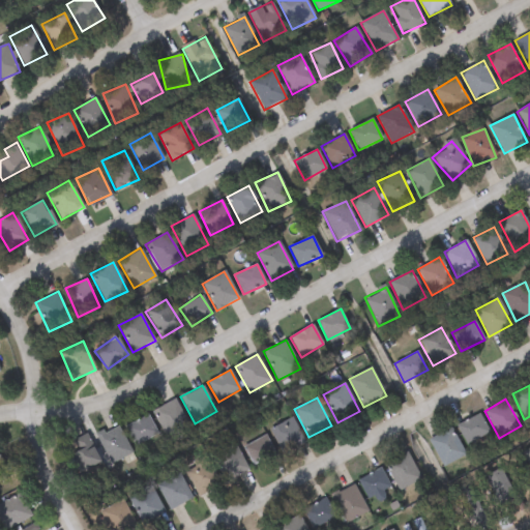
[(153,409),(176,400),(187,428),(165,437),(153,409)]
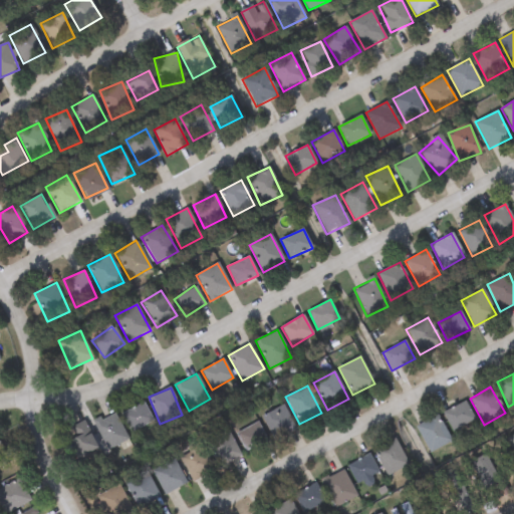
[(120,413),(144,402),(154,422),(132,433),(120,413)]
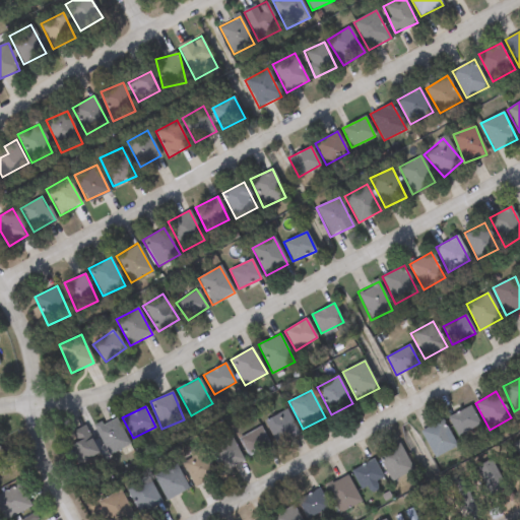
[(457,438),(448,417),(470,406),(480,426),(457,438)]
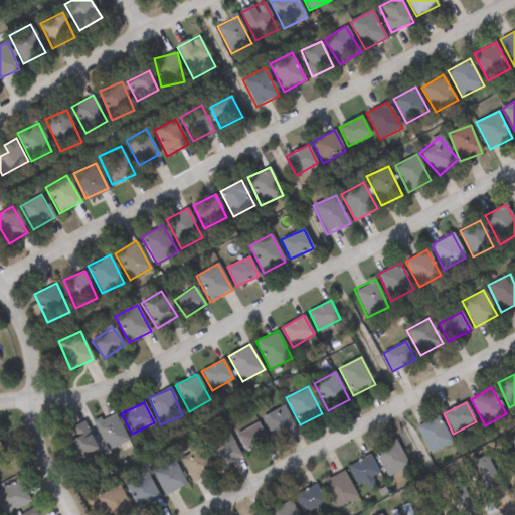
[(262,416),(283,405),(297,431),(276,442),(262,416)]
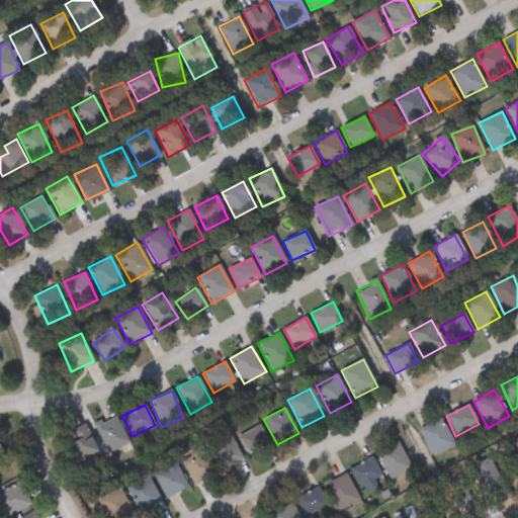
[(127,446),(105,453),(95,424),(118,416),(127,446)]
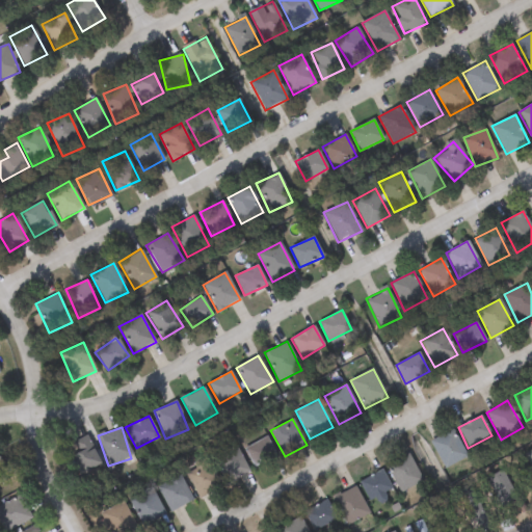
[(430,442),(453,429),(467,457),(445,469),(430,442)]
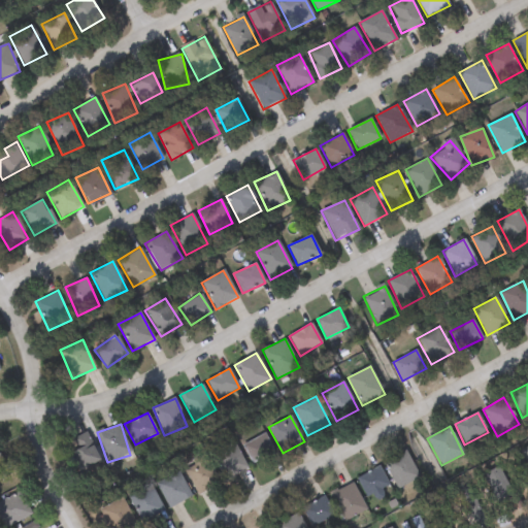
[(101,462),(78,472),(70,454),(78,450),(73,438),(88,432),(101,462)]
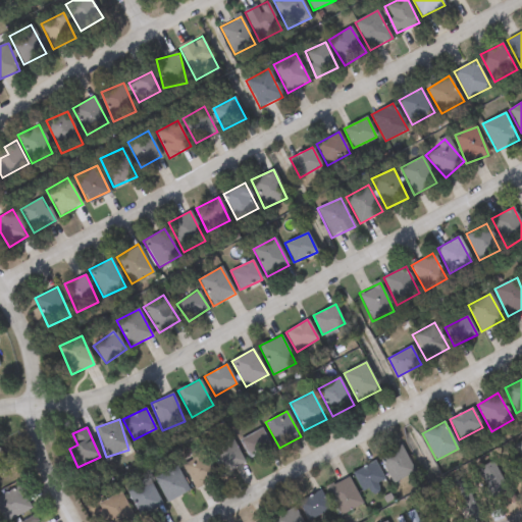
[(271,449),(249,460),(239,439),(262,428),(271,449)]
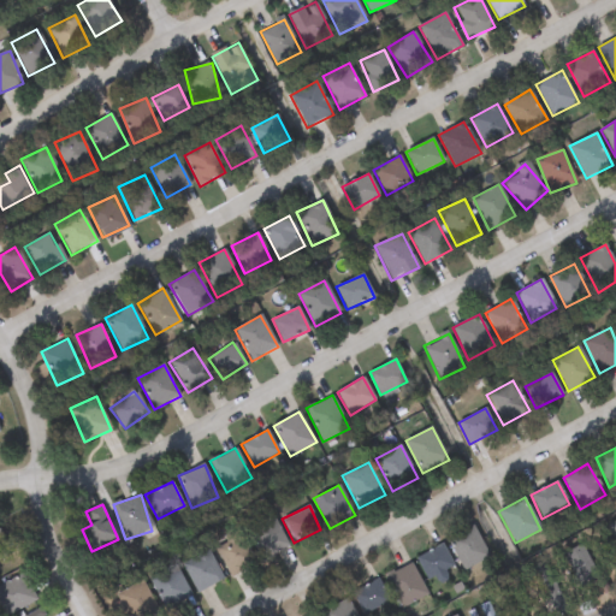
[(289,546),(265,561),(246,528),(270,514),(289,546)]
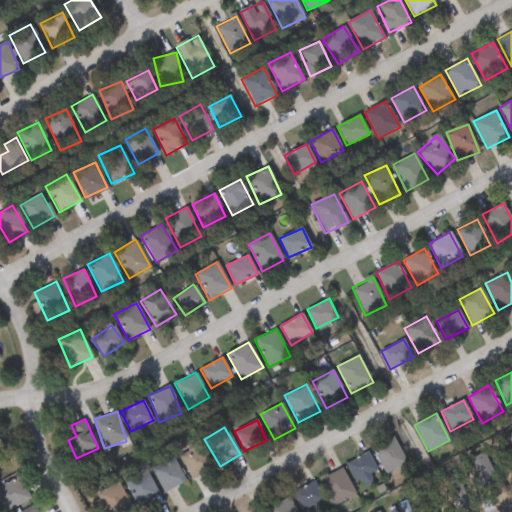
[(0,436),(9,462),(0,465),(0,436)]
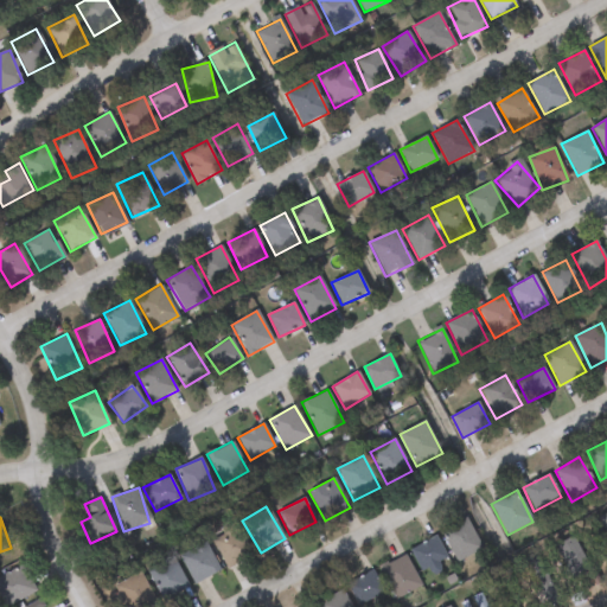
[(484,549),(458,563),(440,532),(466,518),(484,549)]
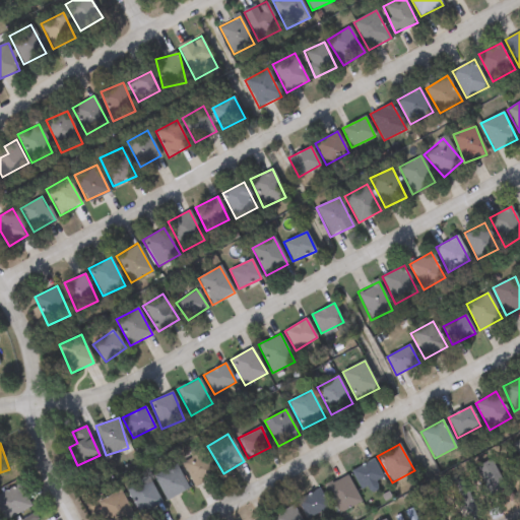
[(180,459),(202,448),(216,477),(194,489),(180,459)]
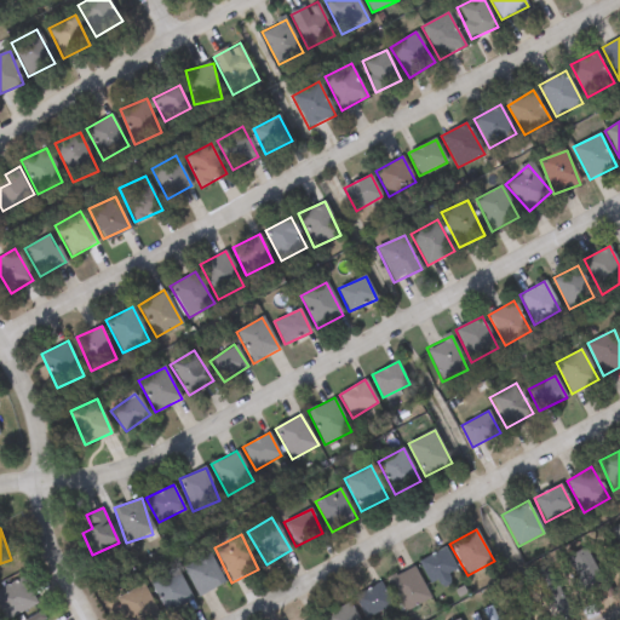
[(419,561),(446,547),(458,572),(447,577),(448,580),(432,587),(419,561)]
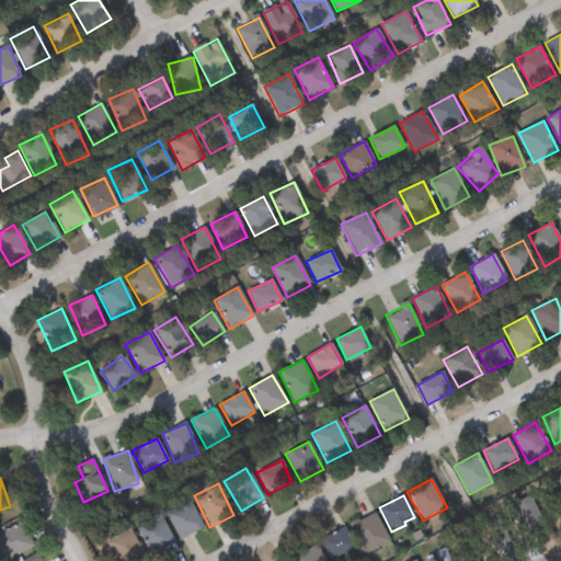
[(180,540),(164,514),(189,501),(204,527),(180,540)]
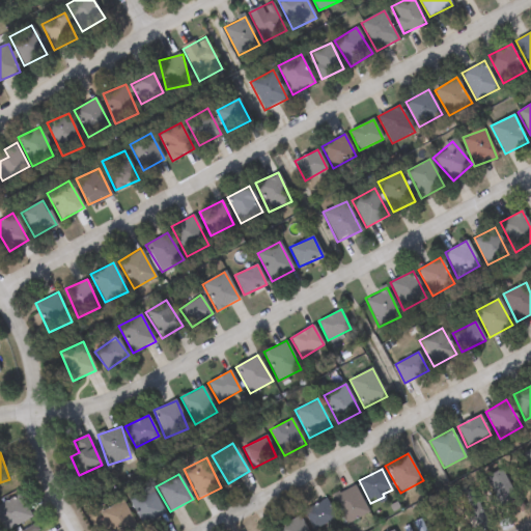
[(491,487),(503,478),(516,496),(504,505),(491,487)]
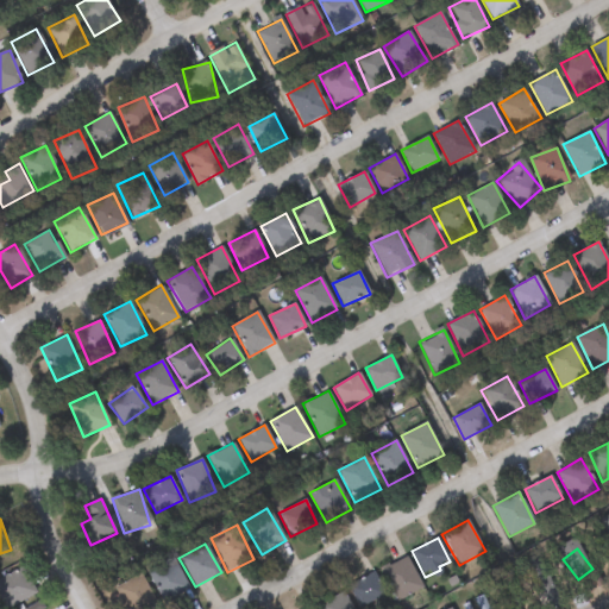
[(397,602),(381,570),(406,556),(424,588),(397,602)]
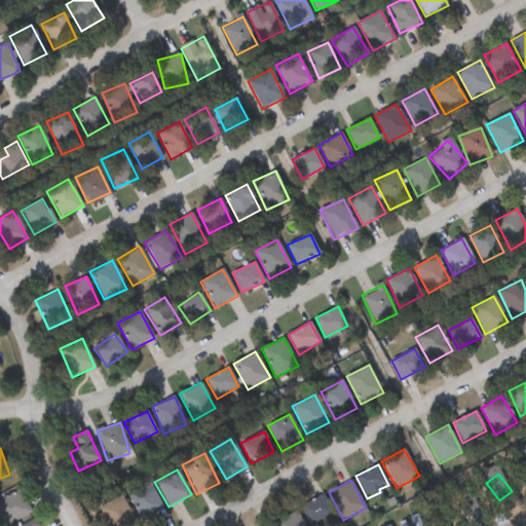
[(164,511),(142,522),(126,494),(149,483),(164,511)]
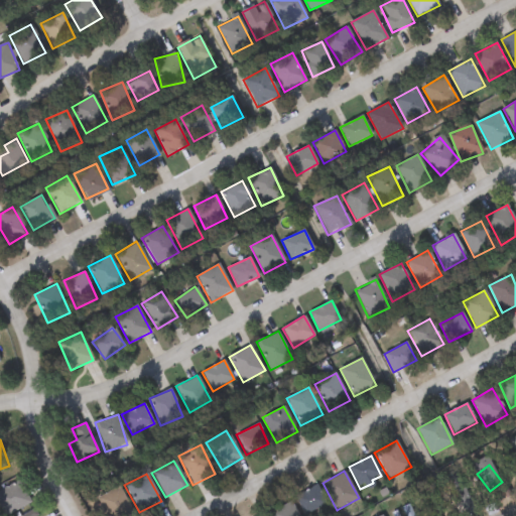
[(305,515),(294,498),(315,485),(327,503),(305,515)]
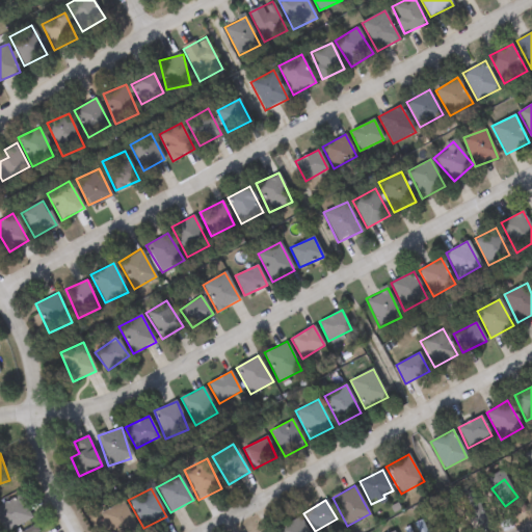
[(1,502),(25,502),(25,526),(1,526),(1,502)]
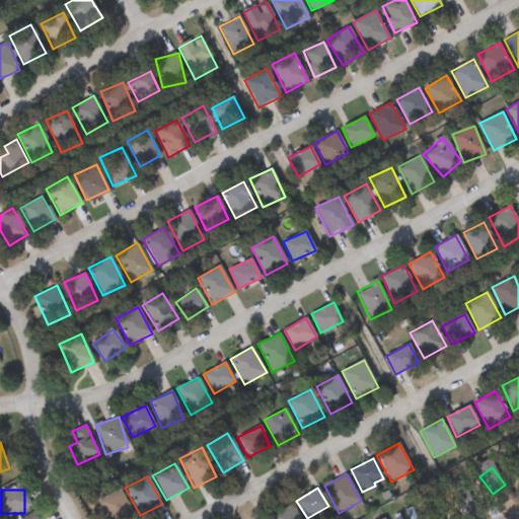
[(102,518),(102,496),(128,496),(128,518),(102,518)]
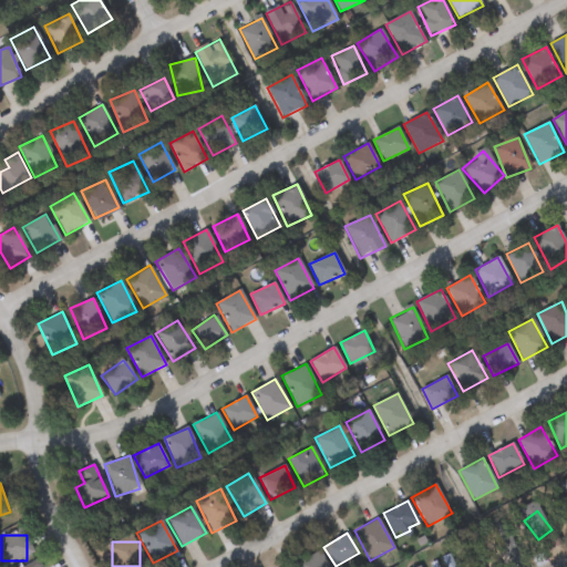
[(297,566),(296,565),(318,550),(328,566),(297,566)]
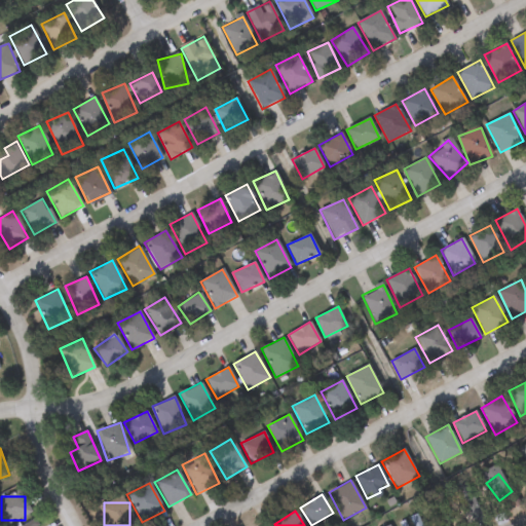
All buildings are outlined.
